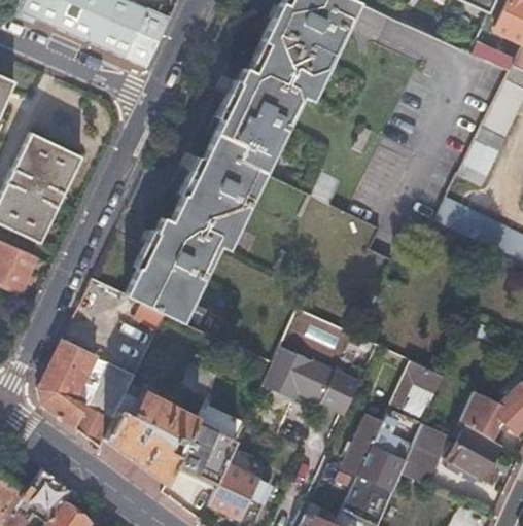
[(221,246),(230,250),(267,173),(304,98),(313,103),(352,21),(361,3),(354,0),(291,0),(289,7),(283,4),(265,43),(271,46),(255,77),(249,74),(246,72),(239,86),(240,88),(223,125),(221,124),(202,164),(204,165),(185,201),(184,201),(172,226),(164,223),(157,237),(159,238),(141,274),(139,274),(129,295),(133,297),(143,303),(167,314),(184,322),(221,246)]
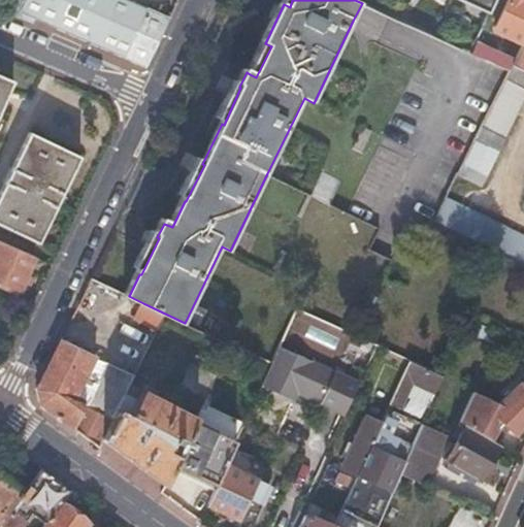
[(475,54),(500,0),(355,0),(362,3),(475,54)]
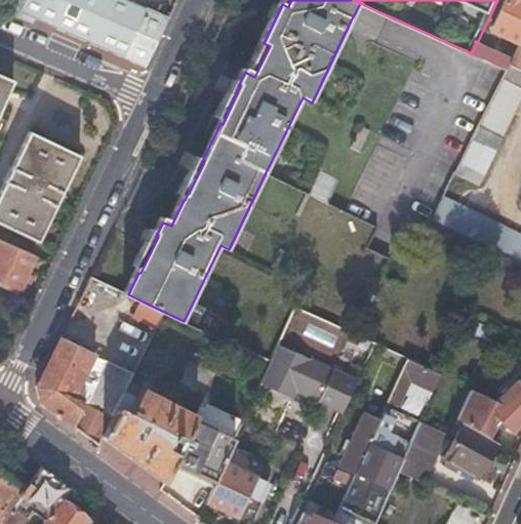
[(520,0),(509,0),(496,27),(520,38),(520,0)]
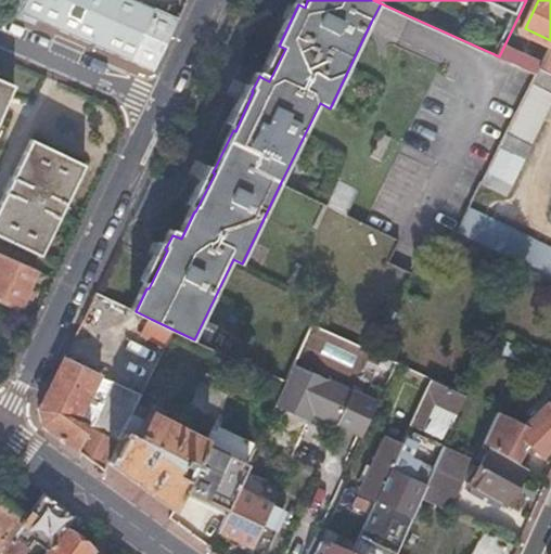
[(540,76),(542,69),(548,59),(519,44),(510,62),(540,76)]
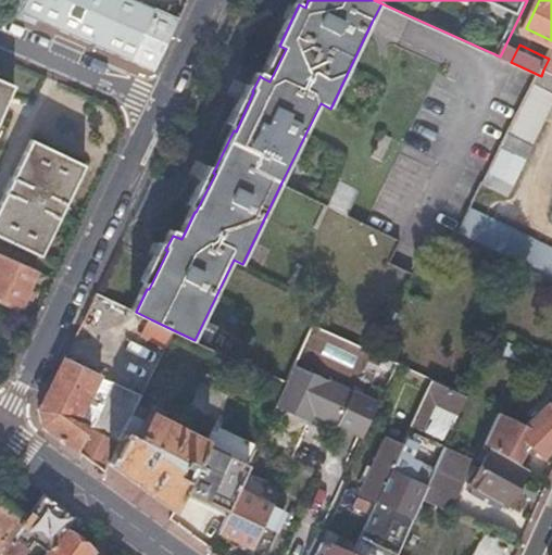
[(286,49),(279,46),(263,78),(270,82),(286,49)]
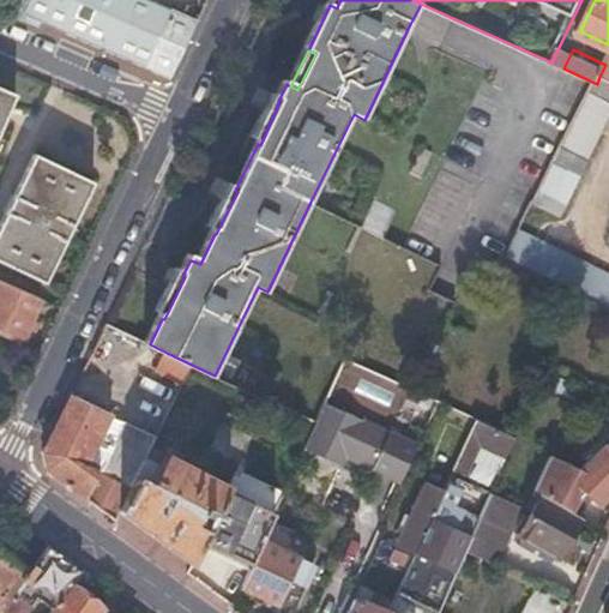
[(608,79),(600,77),(597,84),(590,97),(537,204),(562,216),(608,121),(608,79)]
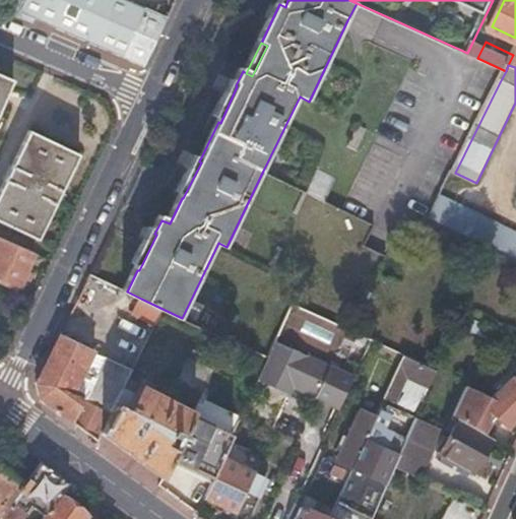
[(0,117),(16,81),(0,74),(0,117)]
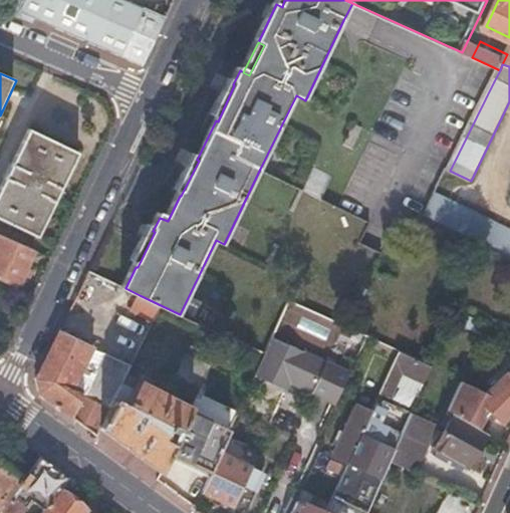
[(234,85),(233,84),(228,82),(211,117),(216,120),(218,121),(234,85)]
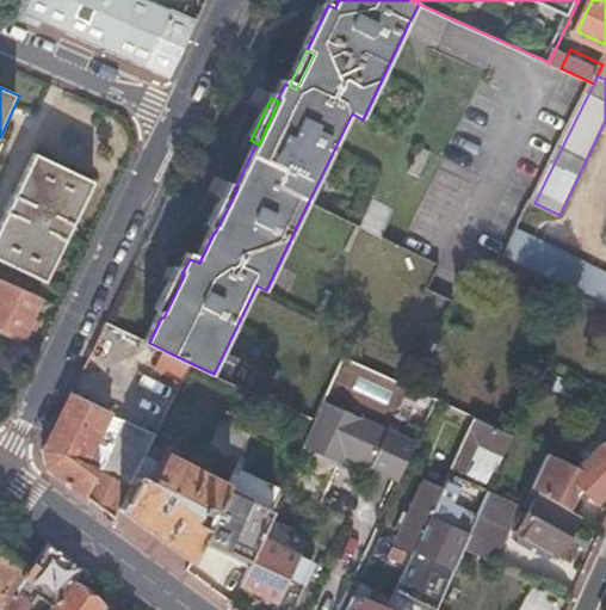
[(0,230),(0,259),(49,283),(97,183),(37,154),(0,230)]
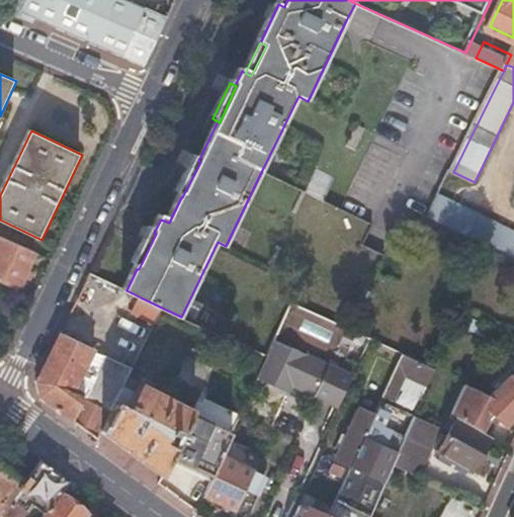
[(198,161),(194,159),(176,194),(181,197),(182,197),(200,162),(198,161)]
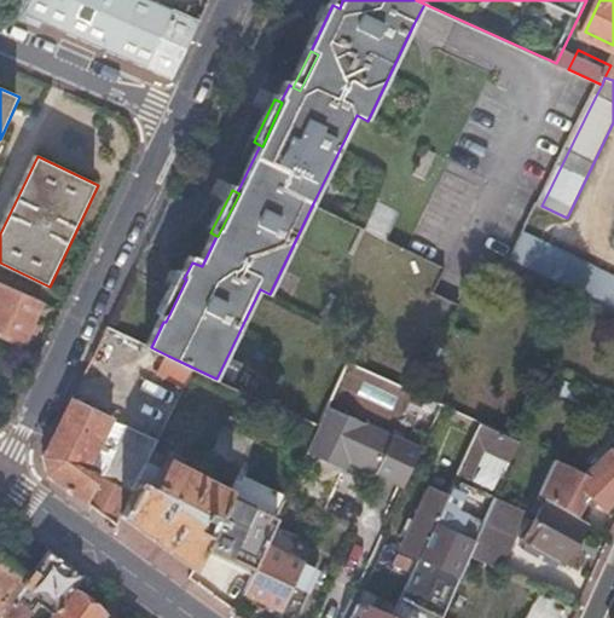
[(405,249),(313,203),(270,294),(432,373),(463,307),(436,294),(449,270),(405,249)]
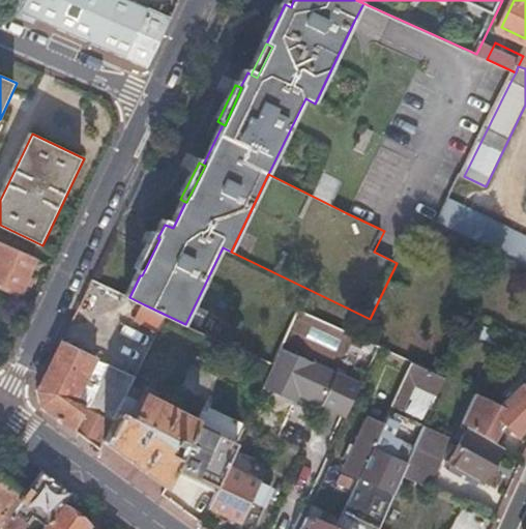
[(525,235),(451,200),(440,224),(525,264),(525,235)]
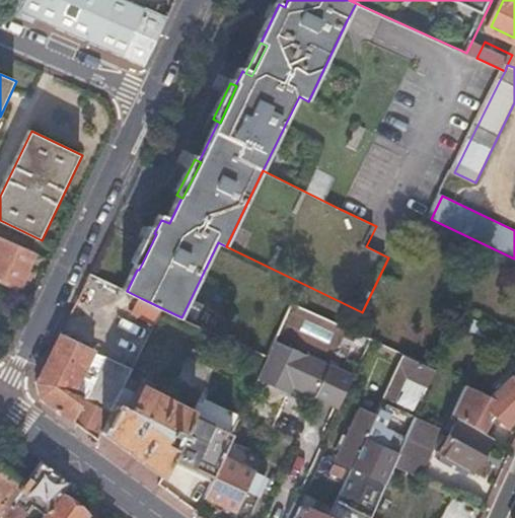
[(139,270),(156,234),(154,233),(151,231),(133,268),(137,270),(139,270)]
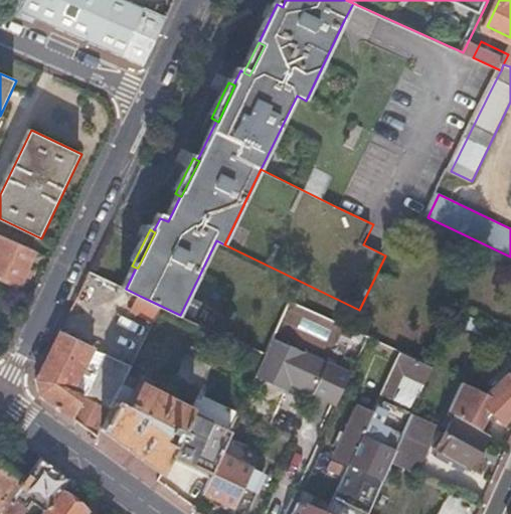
[(0,279),(3,281),(5,276),(23,284),(27,276),(30,269),(37,252),(31,249),(0,234),(0,279)]
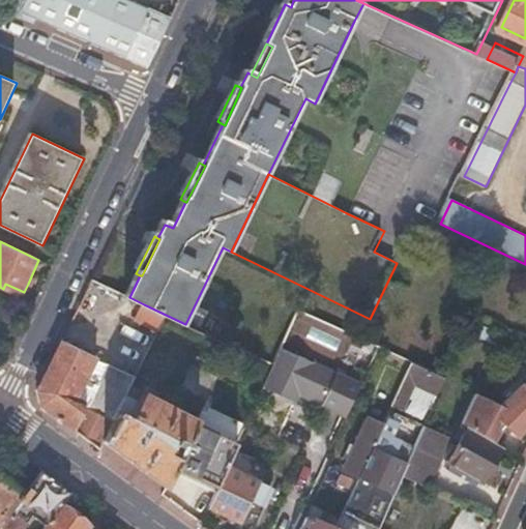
[(162,330),(168,316),(144,304),(138,319),(162,330)]
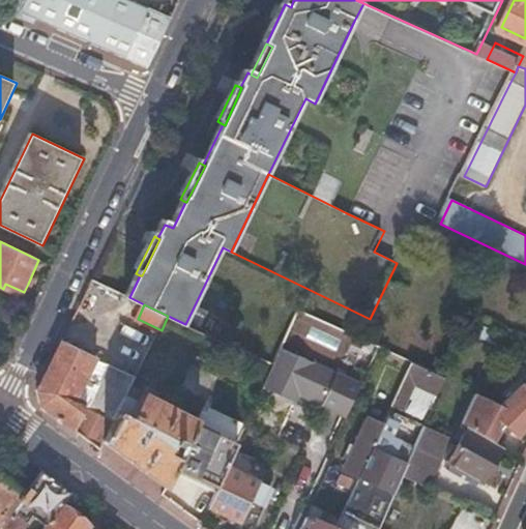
[(331,338),(337,327),(312,316),(307,326),(331,338)]
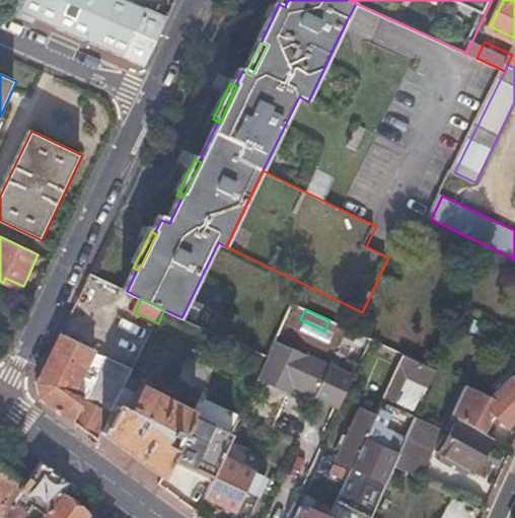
[(68,336),(65,334),(41,384),(45,399),(77,423),(100,440),(103,431),(126,388),(132,376),(135,369),(107,358),(109,353),(99,348),(98,350),(68,336)]
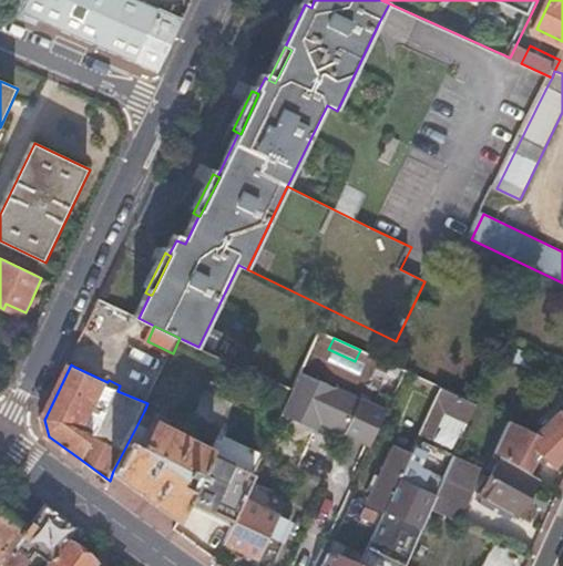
[(389,412),(305,373),(295,393),(286,413),(285,415),(319,431),(323,423),(374,446),(389,412)]
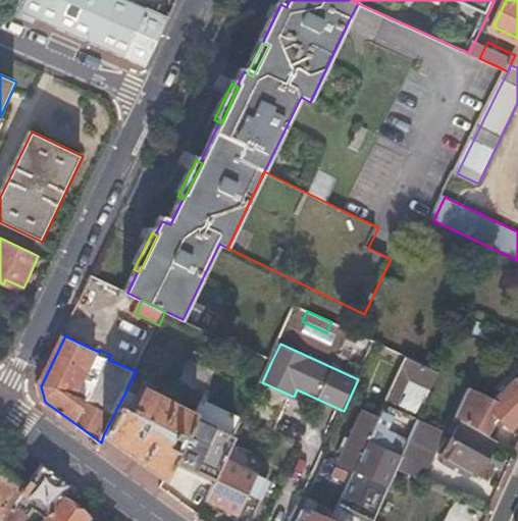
[(441,373),(408,358),(387,400),(399,405),(410,379),(429,388),(433,391),(441,373)]
